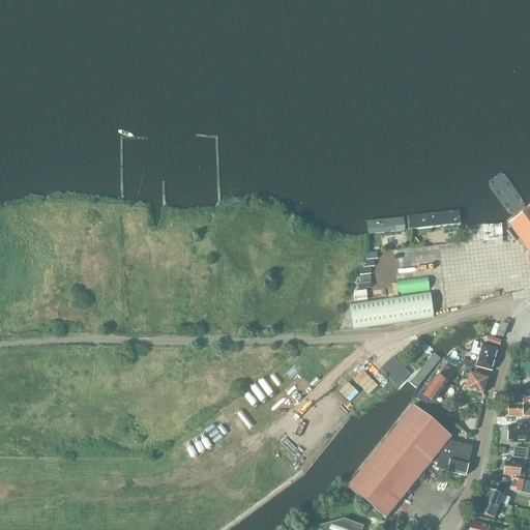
[(529,209),(508,225),(529,254),(529,209)]
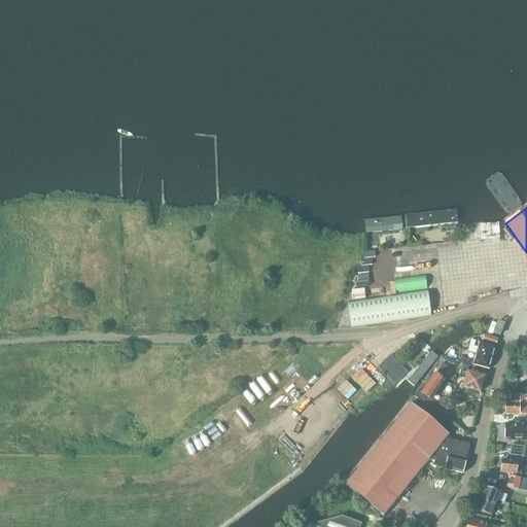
[(456,211),(405,216),(406,230),(458,224),(456,211)]
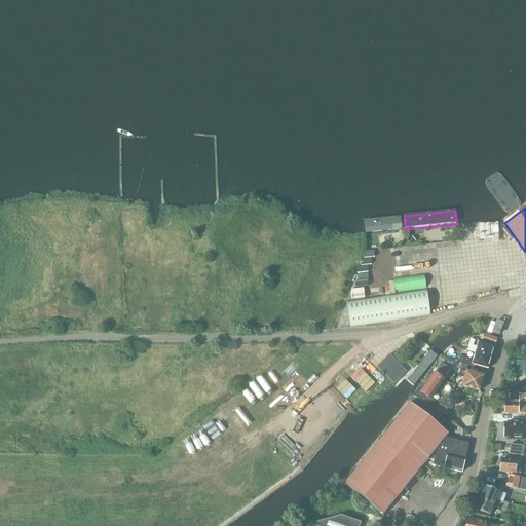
[(400,216),(363,221),(365,234),(401,230),(400,216)]
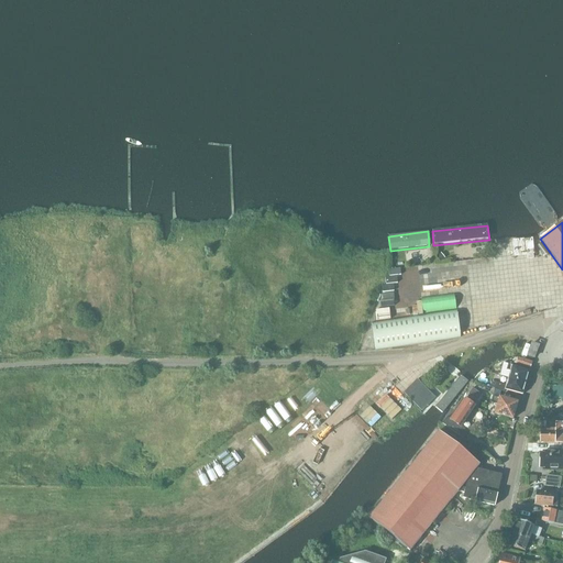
[(512,240),(514,256),(534,254),(532,239),(512,240)]
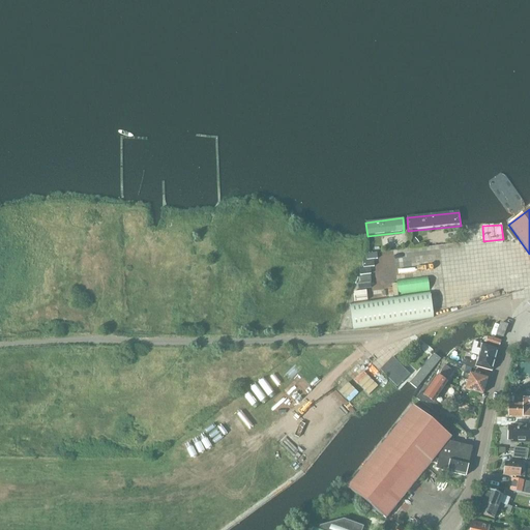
[(369,288),(374,288),(374,258),(379,258),(379,252),(367,252),(367,260),(360,260),(361,290),(356,290),(356,300),(370,300),(369,288)]
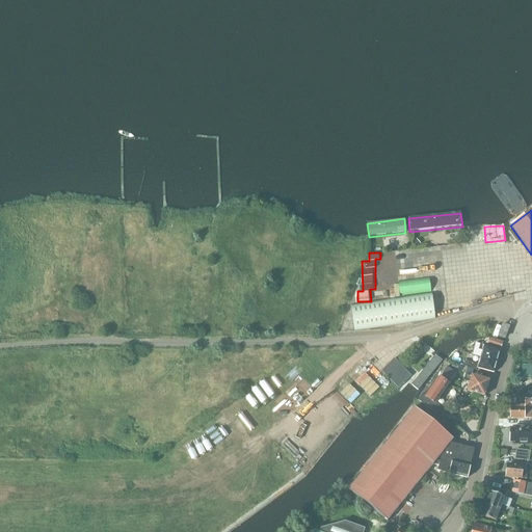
[(401,295),(432,289),(430,276),(399,283),(401,295)]
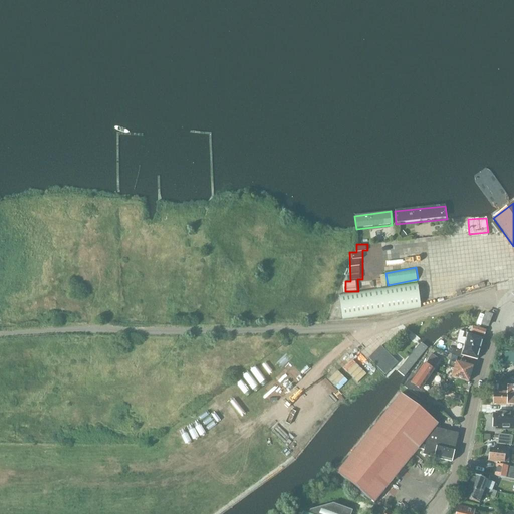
[(338,294),(342,320),(421,308),(417,283),(338,294)]
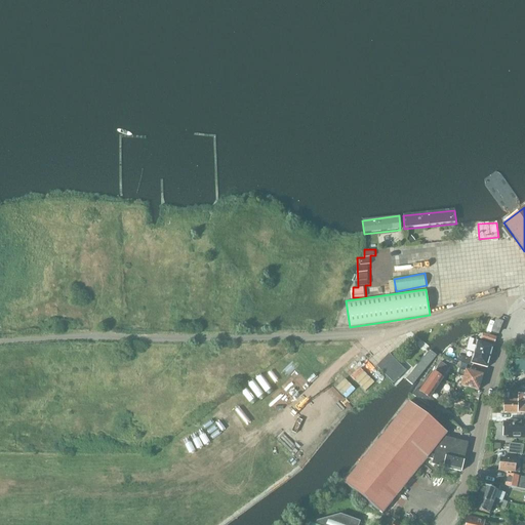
[(492,331),(498,333),(502,322),(496,320),(492,331)]
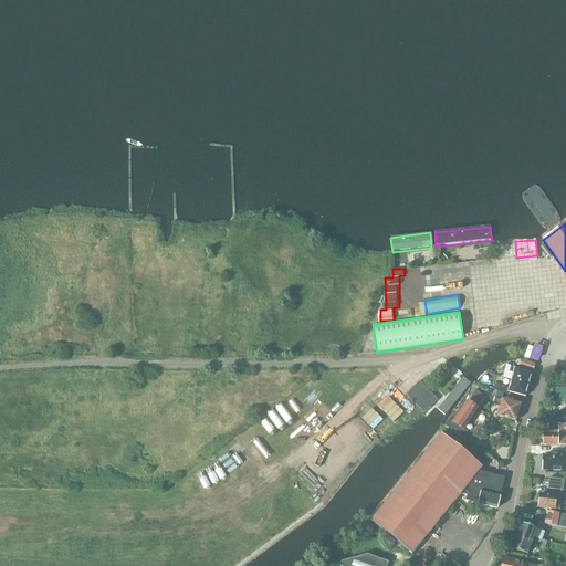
[(533,370),(535,365),(527,363),(521,360),(520,366),(526,367),(533,370)]
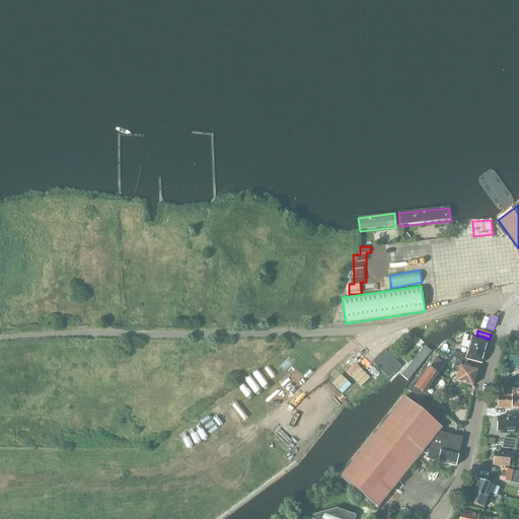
[(470,342),(468,349),(485,353),(488,343),(469,337),(467,342),(470,342)]
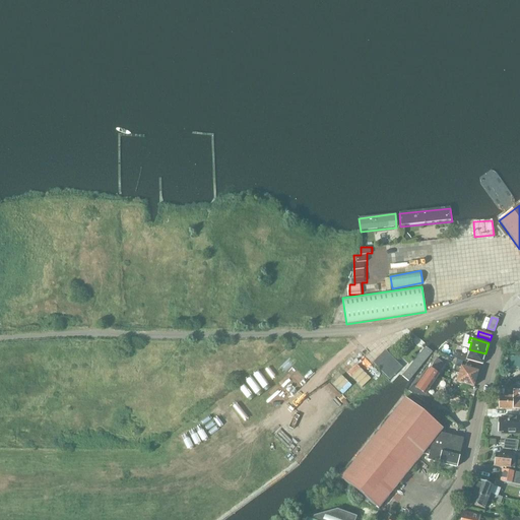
[(408,382),(433,353),(425,347),(400,375),(408,382)]
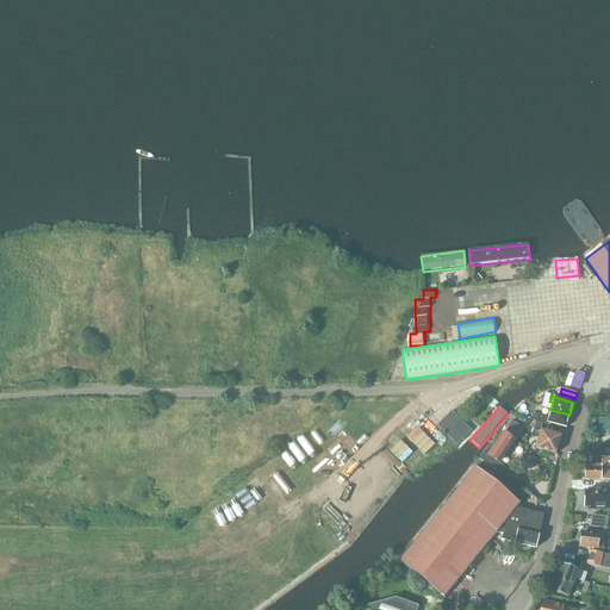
[(534,414),(533,421),(547,425),(547,423),(566,428),(570,415),(551,410),(549,418),(534,414)]
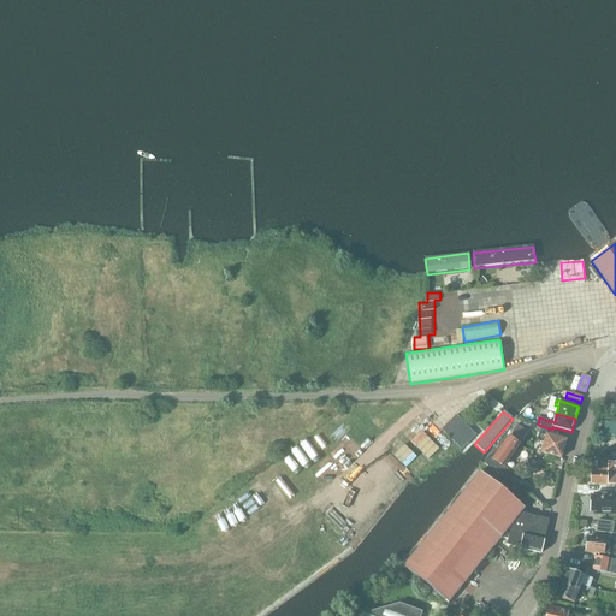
[(477,436),(462,421),(456,415),(442,430),(462,450),(477,436)]
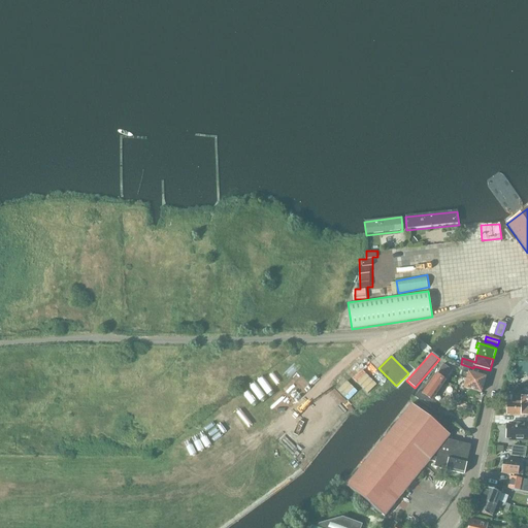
[(366,368),(377,381),(383,376),(371,364),(366,368)]
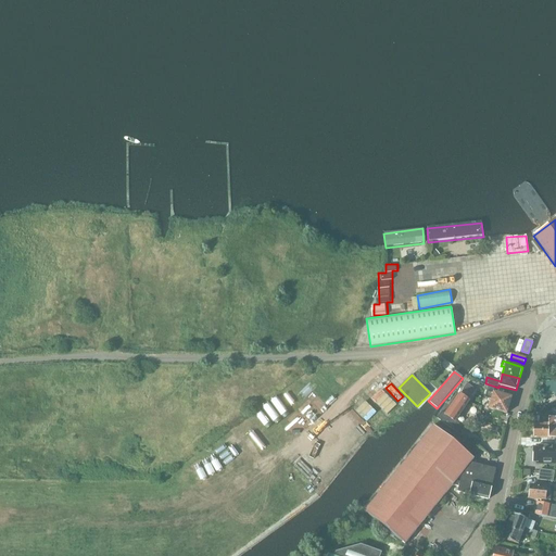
[(466,383),(458,395),(468,402),(477,390),(466,383)]
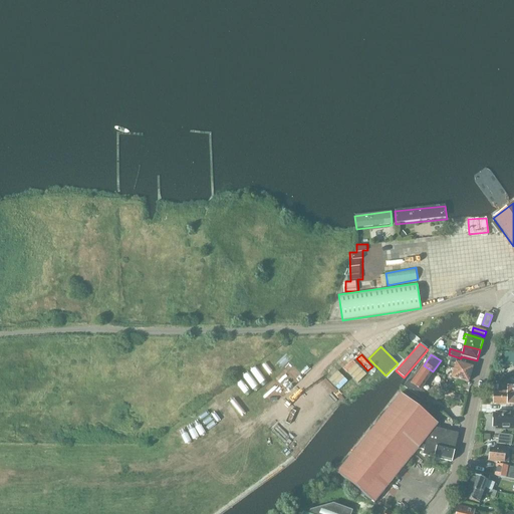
[(452,378),(469,382),(469,381),(471,380),(471,377),(471,375),(473,367),(456,362),(456,364),(450,362),(449,367),(454,369),(452,378)]
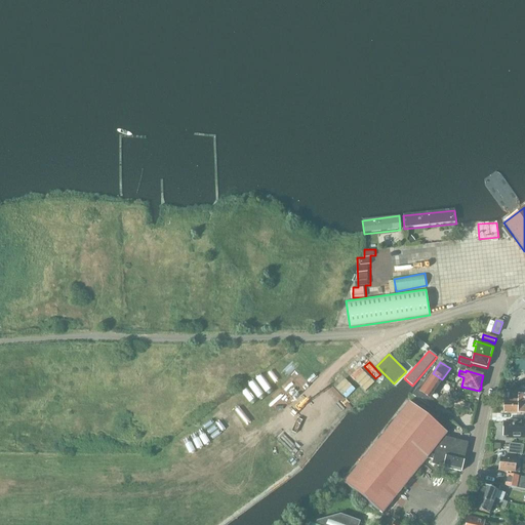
[(442,379),(433,373),(420,392),(430,398),(442,379)]
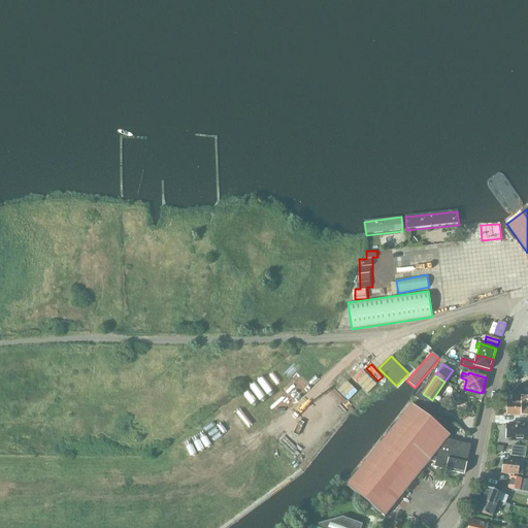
[(526,416),(526,396),(520,396),(520,400),(519,400),(519,403),(506,403),(506,417),(526,416)]
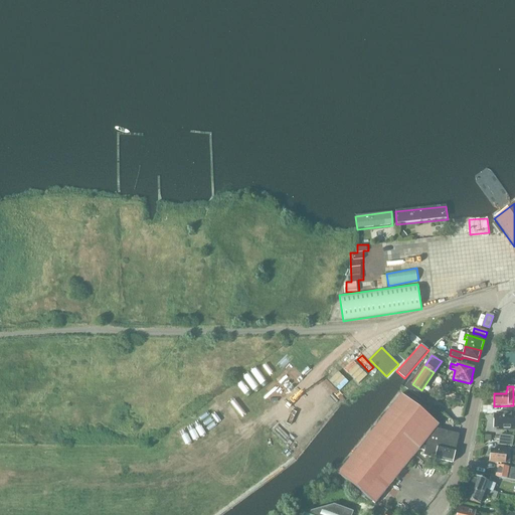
[(375,505),(419,450),(421,447),(439,425),(401,395),(338,475),(375,505)]
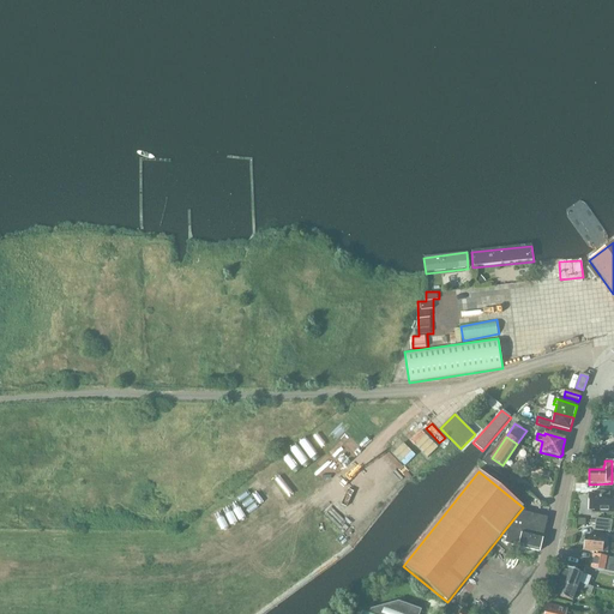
[(613,493),(593,493),(593,495),(589,495),(589,511),(593,511),(593,513),(613,512),(613,493)]
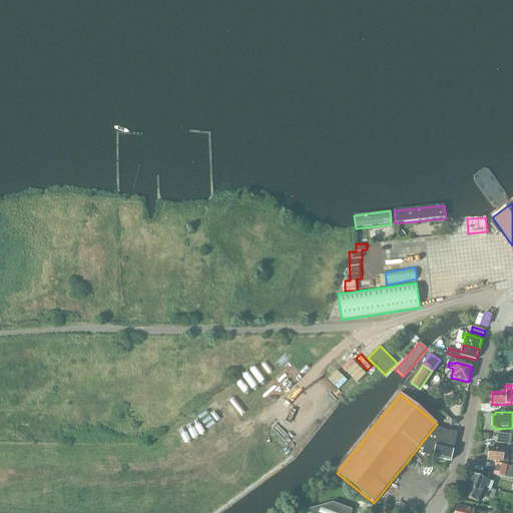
[(422,454),(451,461),(457,433),(436,428),(425,440),(424,446),(420,445),(418,448),(423,449),(422,454)]
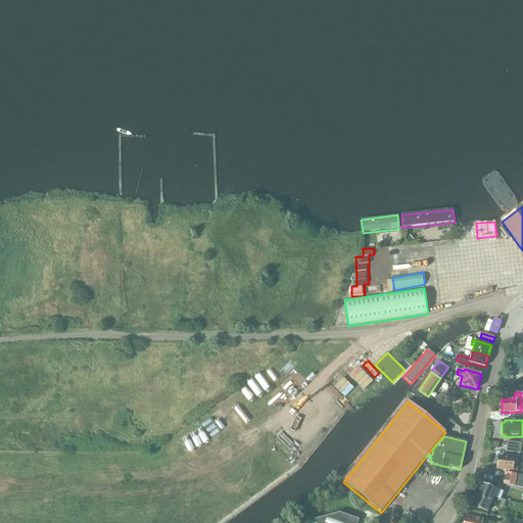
[(506,452),(520,454),(521,443),(508,441),(506,452)]
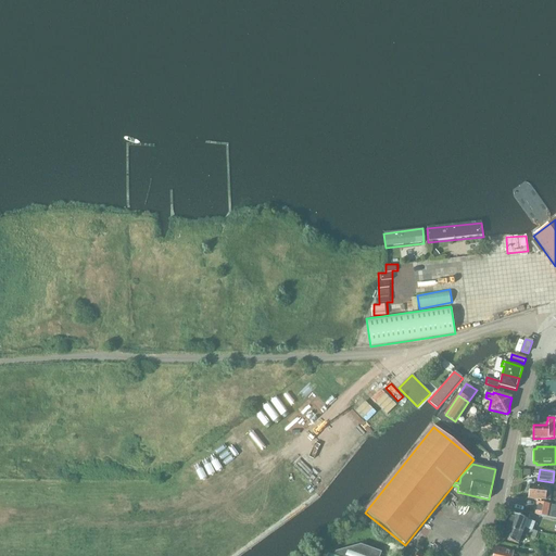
[(546,488),(530,485),(530,488),(528,489),(528,492),(529,493),(528,498),(550,501),(551,495),(546,495),(546,488)]
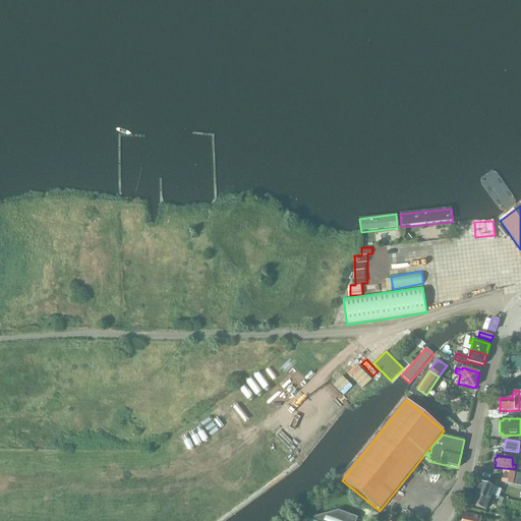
[(479,481),(474,495),(489,501),(494,502),(501,484),(487,479),(485,483),(479,481)]
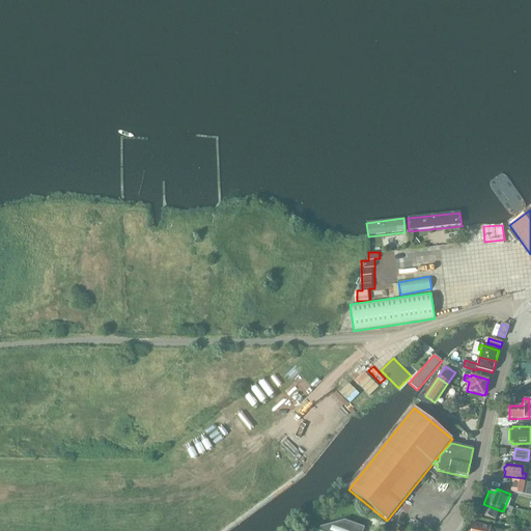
[(480,514),(495,520),(499,510),(483,504),(480,514)]
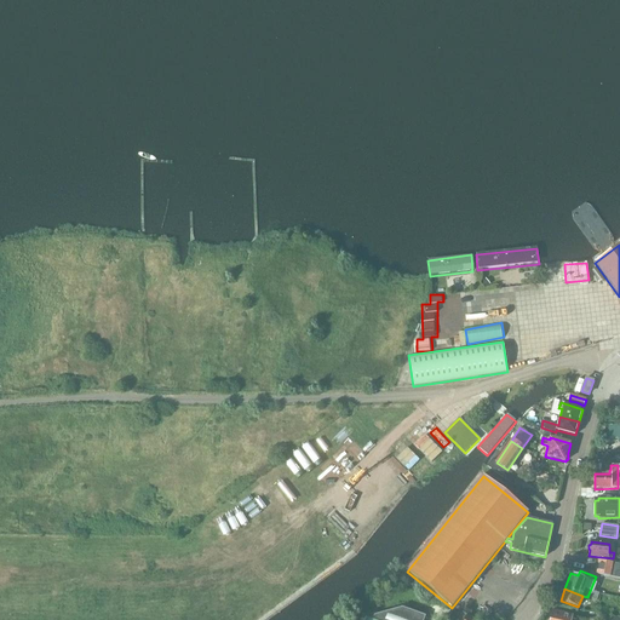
[(424,619),(426,616),(403,608),(374,615),(373,619),(367,618),(365,619),(424,619)]
